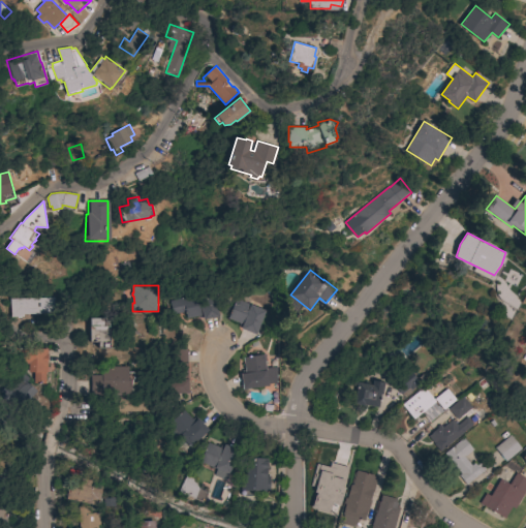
[(199,293),(202,302),(216,299),(220,315),(205,319),(205,316),(200,317),(200,315),(188,318),(187,311),(175,314),(172,301),(199,293)]
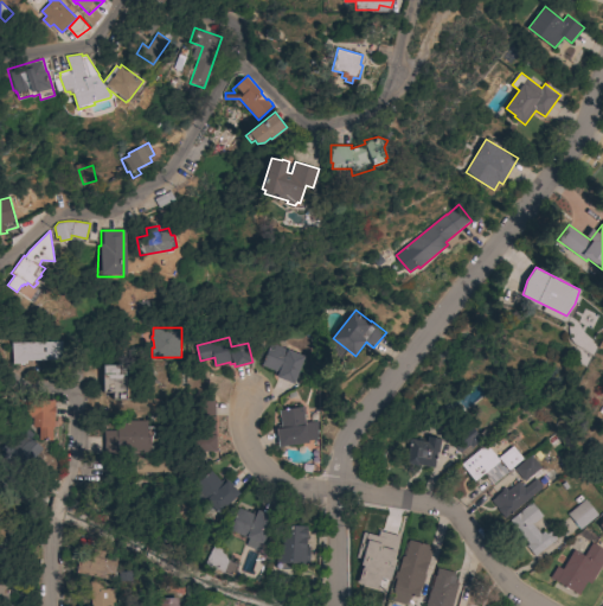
[(63,340),(64,358),(29,359),(29,363),(14,363),(13,342),(63,340)]
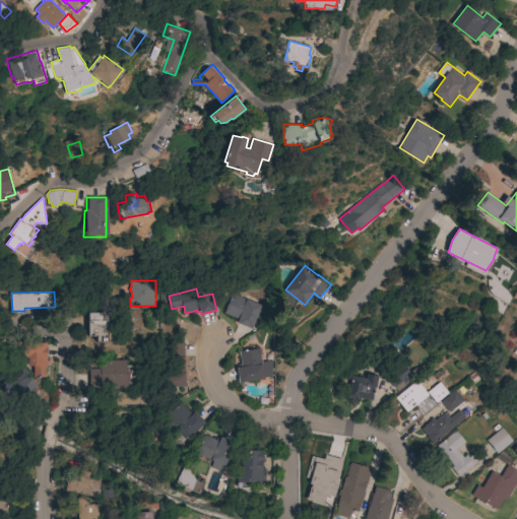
[(262,305),(253,328),(239,322),(240,320),(237,319),(238,317),(225,312),(234,293),(262,305)]
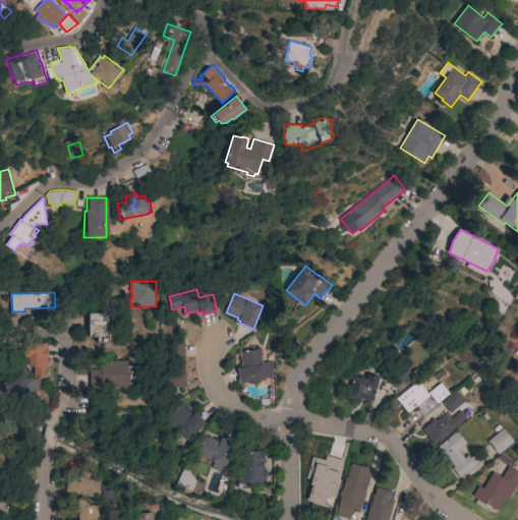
[(90,312),(104,312),(104,315),(109,315),(109,333),(112,333),(113,342),(99,342),(99,336),(90,336),(90,312)]
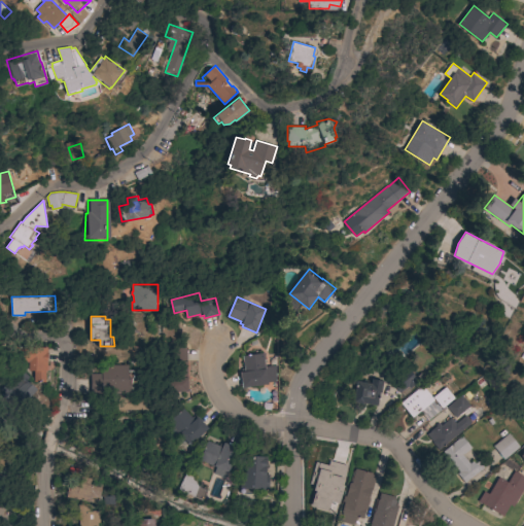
[(27,346),(27,345),(33,345),(33,346),(48,347),(48,352),(50,352),(50,361),(48,361),(48,371),(47,370),(46,381),(35,381),(35,371),(29,371),(29,367),(29,361),(14,361),(15,346),(27,346)]
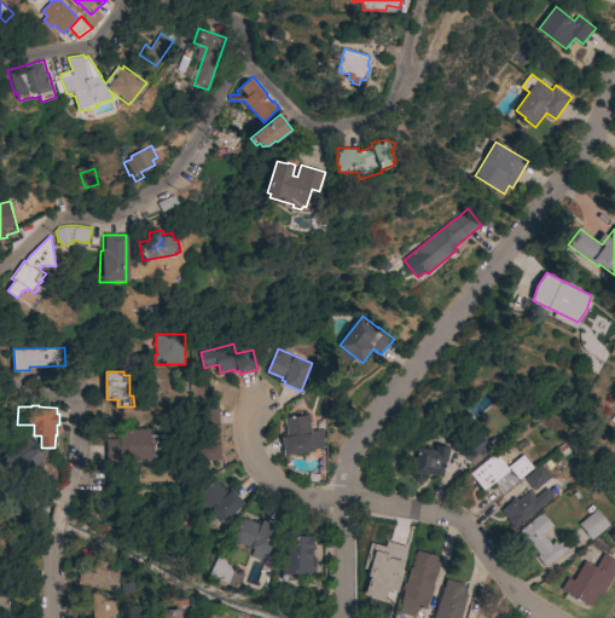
[(221,460),(201,460),(201,443),(204,443),(204,408),(221,408),(221,460)]
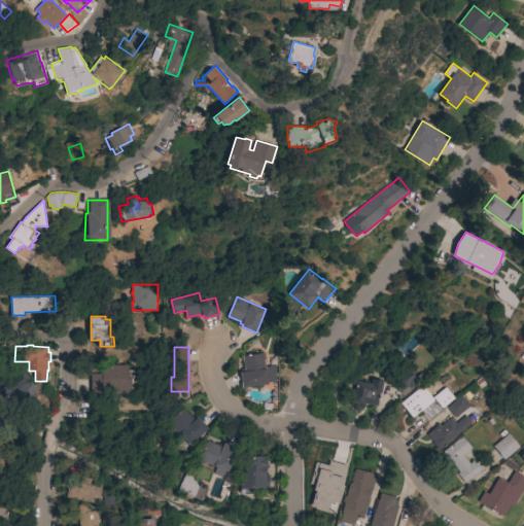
[(278,381),(269,382),(269,384),(243,387),(241,372),(244,372),(243,369),(246,367),(244,355),(265,352),(265,353),(267,353),(267,358),(266,359),(267,366),(277,364),(278,381)]
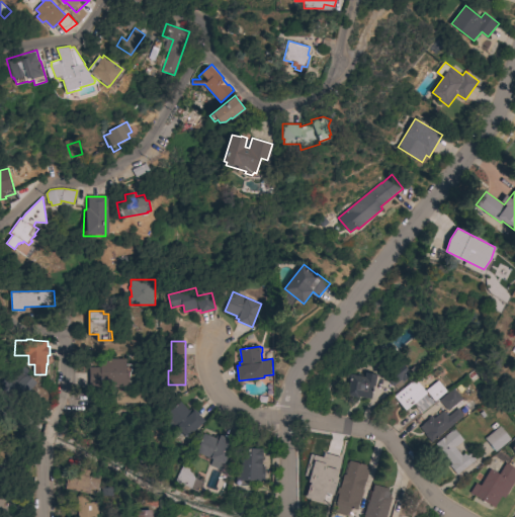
[(127,358),(127,370),(131,370),(131,385),(91,385),(91,366),(101,366),(101,358),(127,358)]
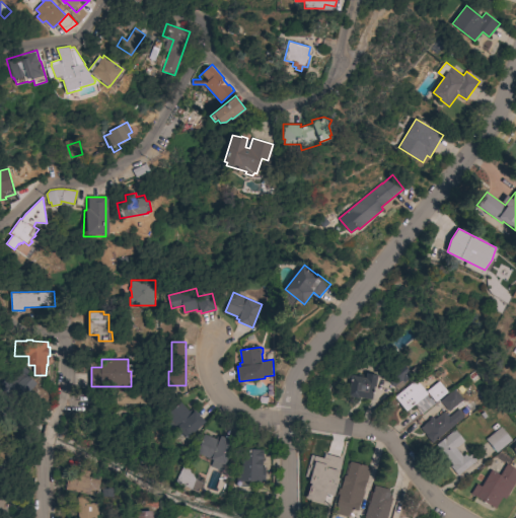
[(26,395),(22,392),(17,398),(3,385),(16,370),(15,369),(21,361),(31,369),(27,374),(38,382),(26,395)]
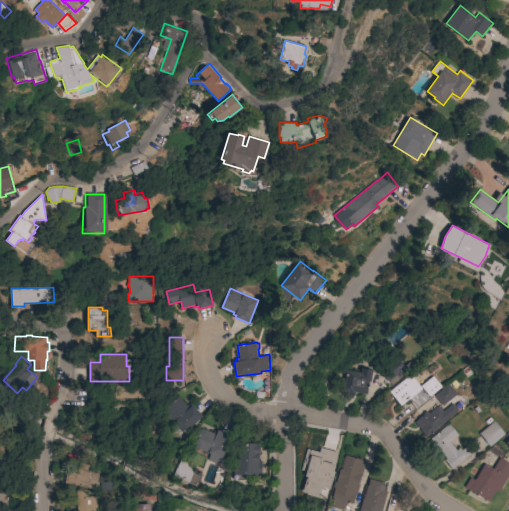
[(382,371),(398,357),(406,367),(404,368),(407,371),(400,378),(398,375),(390,381),(382,371)]
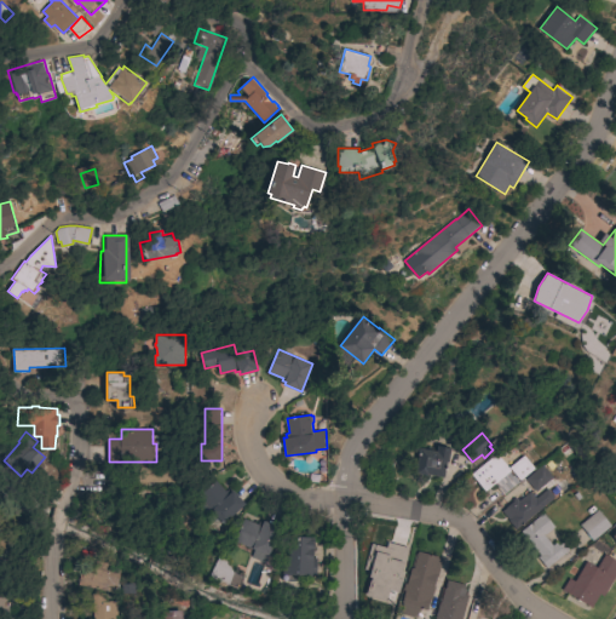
[(429,474),(429,475),(416,473),(421,448),(438,451),(439,445),(452,447),(449,462),(448,462),(445,477),(429,474)]
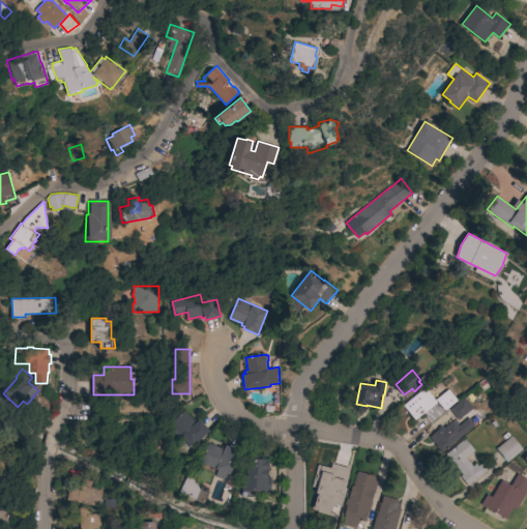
[(427,387),(431,392),(433,391),(436,395),(435,397),(438,402),(437,403),(439,406),(441,405),(445,411),(432,422),(425,413),(416,419),(404,405),(427,387)]
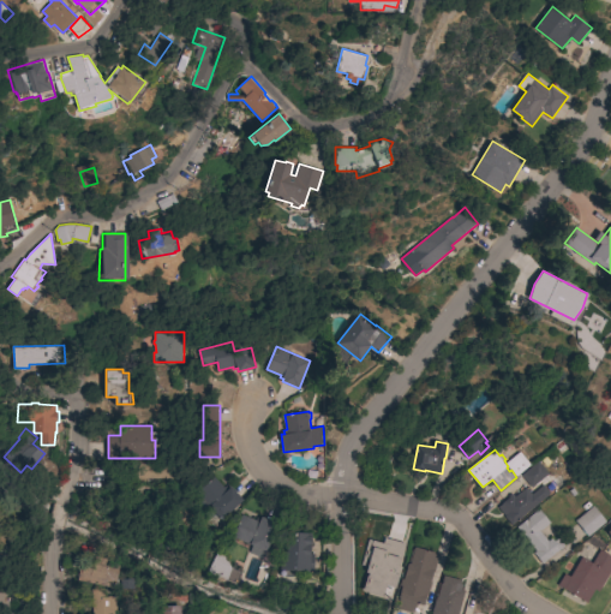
[(532,465),(517,476),(507,463),(521,451),(532,465)]
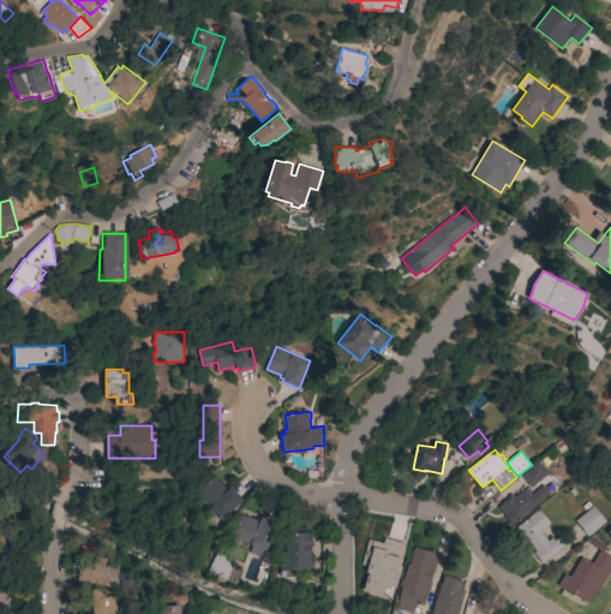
[(550,474),(535,486),(539,488),(545,483),(546,486),(549,484),(550,487),(549,488),(552,493),(514,525),(498,506),(510,496),(509,495),(513,493),(513,494),(514,493),(516,495),(527,486),(528,487),(531,484),(522,475),(540,460),(550,474)]
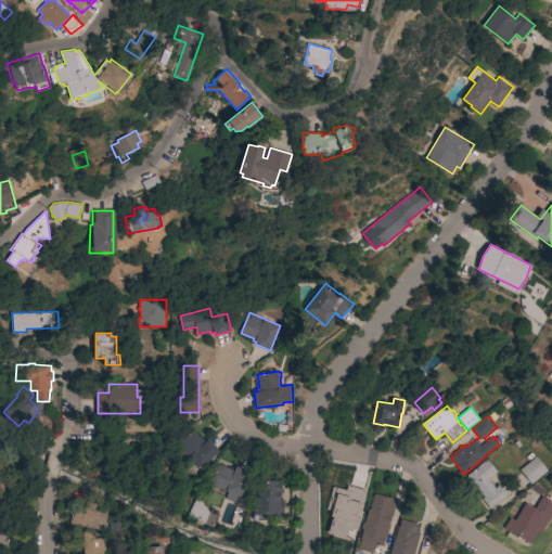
[(161,417),(161,432),(117,430),(117,416),(161,417)]
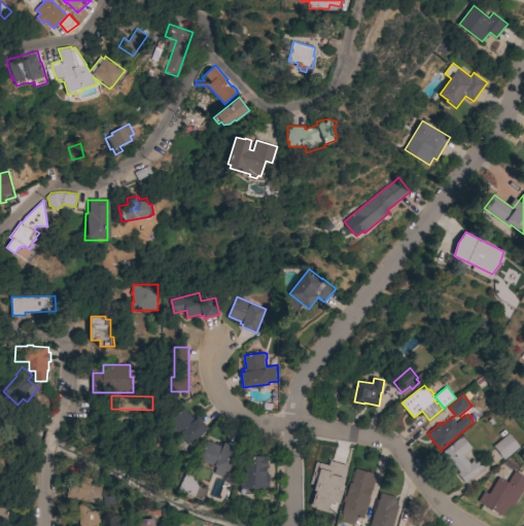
[(190,445),(169,421),(184,408),(194,417),(196,415),(198,417),(199,416),(209,427),(190,445)]
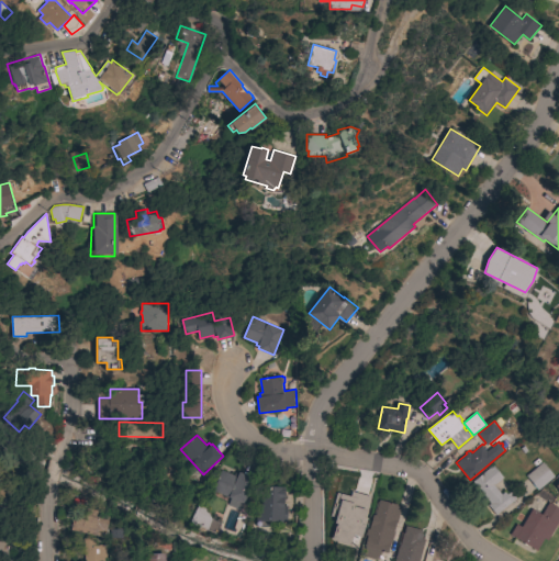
[(539,490),(527,475),(545,461),(557,475),(539,490)]
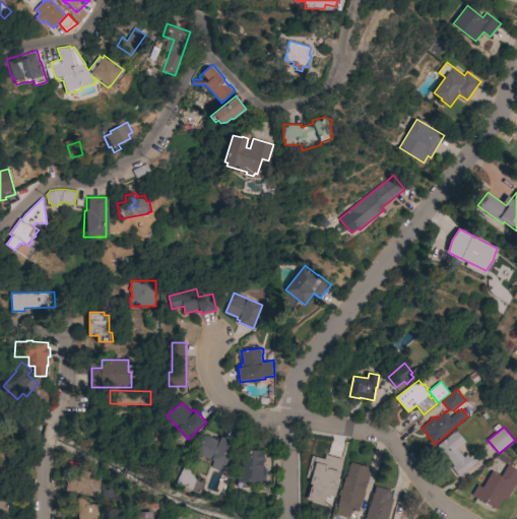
[(460,476),(453,466),(455,465),(439,445),(457,430),(467,441),(458,448),(465,456),(468,454),(470,457),(473,454),(479,460),(460,476)]
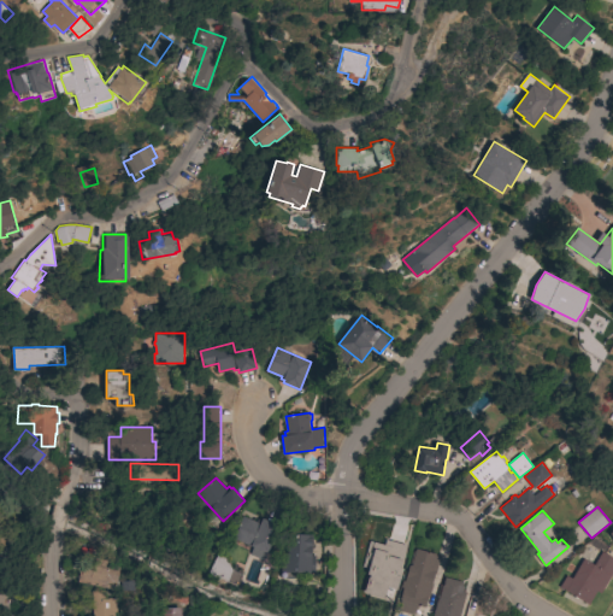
[(235,538),(243,515),(258,521),(259,518),(263,520),(263,517),(280,524),(269,552),(235,538)]
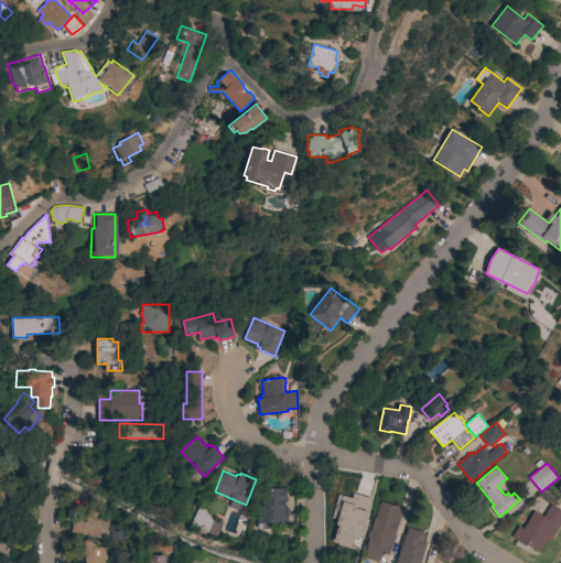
[(286,507),(290,507),(289,523),(272,522),(272,528),(258,527),(259,507),(263,508),(265,487),(287,488),(286,507)]
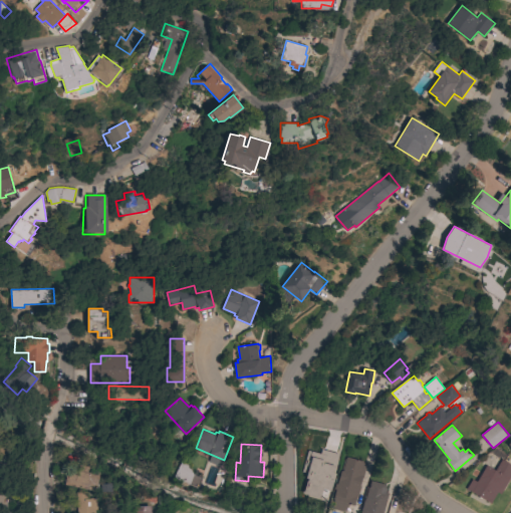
[(195,474),(189,486),(174,479),(185,456),(195,474)]
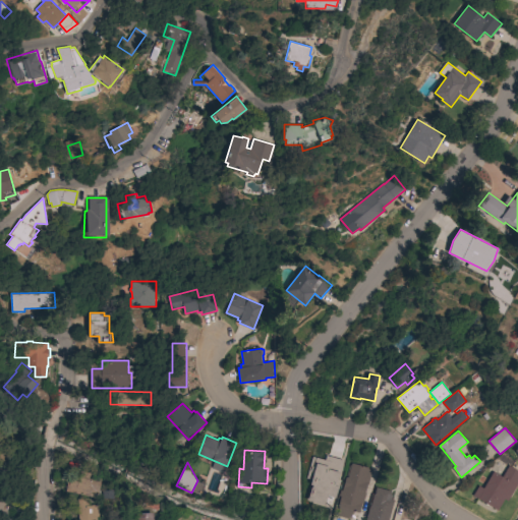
[(338,515),(340,506),(339,506),(342,496),(340,496),(342,489),(343,489),(347,476),(349,476),(349,475),(348,475),(351,464),(352,465),(352,463),(373,468),(369,483),(368,483),(366,492),(367,493),(364,503),(362,503),(360,512),(355,511),(351,518),(338,515)]
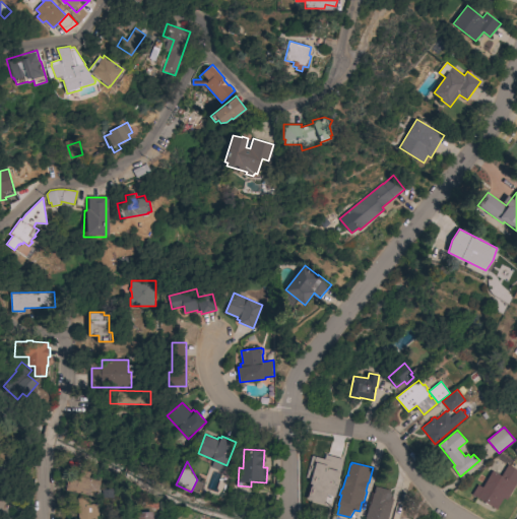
[(516,483),(508,500),(505,498),(498,509),(472,494),(478,483),(483,487),(494,470),(503,475),(509,464),(516,468),(516,483)]
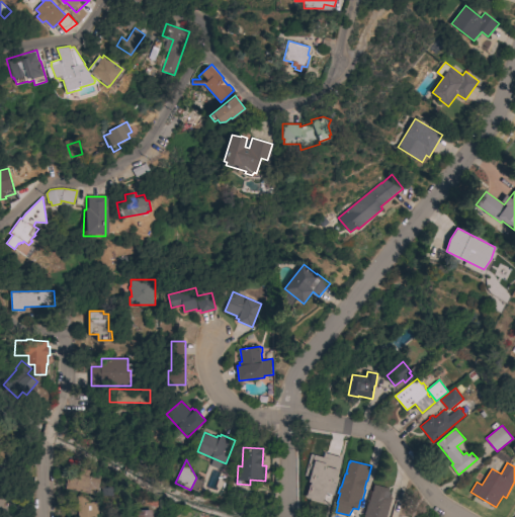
[(67,488),(69,478),(73,479),(76,464),(90,467),(90,470),(102,474),(98,489),(96,489),(95,494),(67,488)]
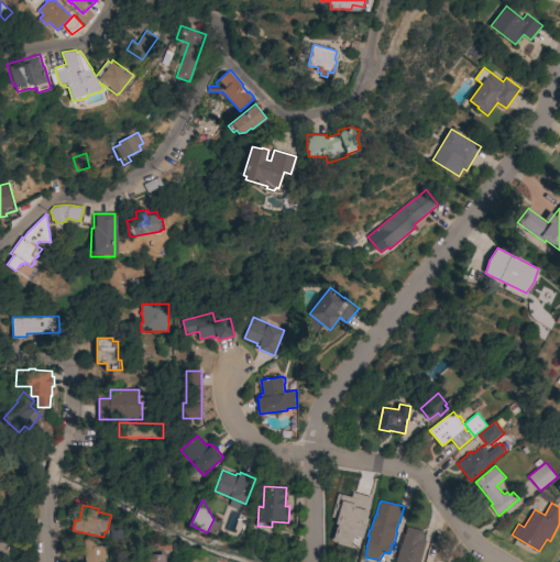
[(420,561),(396,561),(402,546),(403,546),(408,526),(424,530),(423,533),(426,535),(425,539),(427,540),(420,561)]
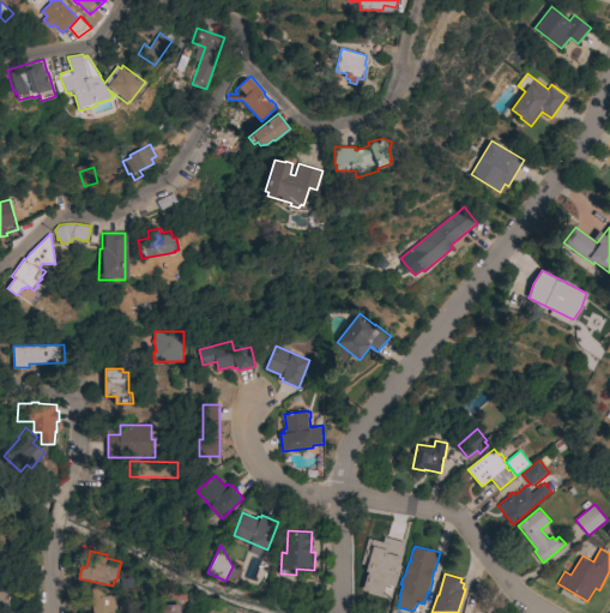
[(386,604),(369,604),(368,576),(385,576),(386,604)]
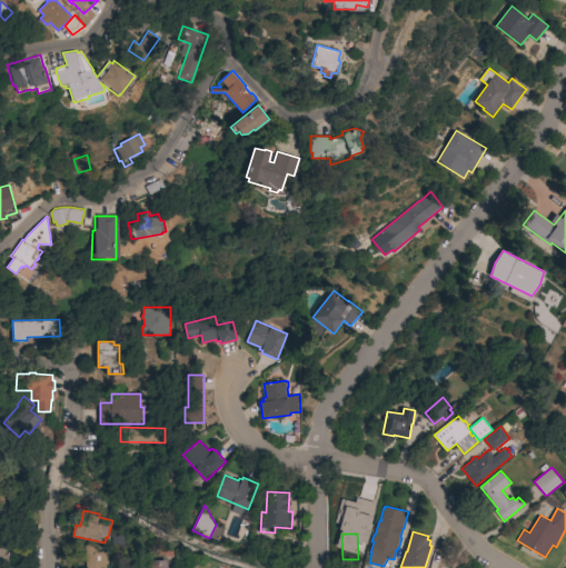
[(159,551),(164,540),(177,545),(172,556),(159,551)]
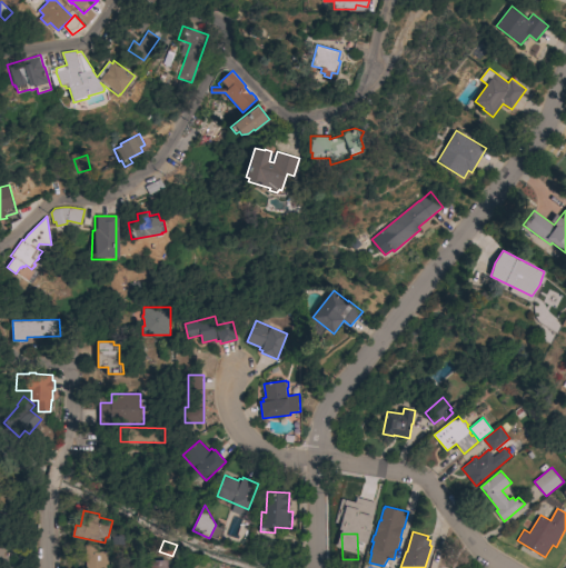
[(98,544),(98,551),(109,550),(109,564),(107,564),(107,567),(86,567),(86,544),(98,544)]
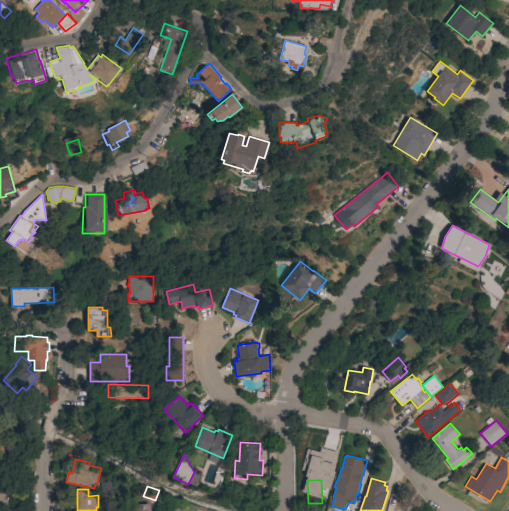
[(0,492),(8,492),(8,507),(0,507),(0,492)]
